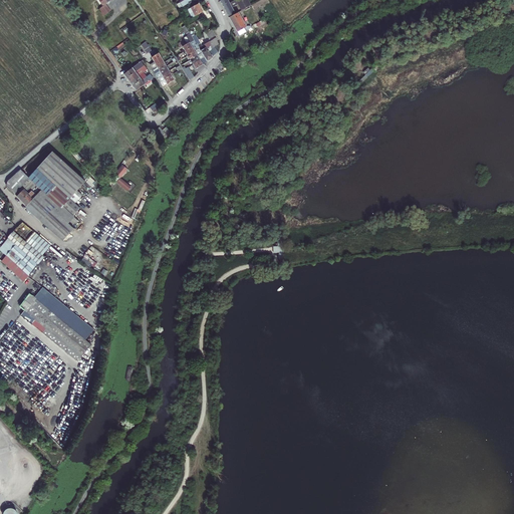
[(192,18),(203,12),(197,0),(194,0),(189,3),(192,8),(188,10),(192,18)]
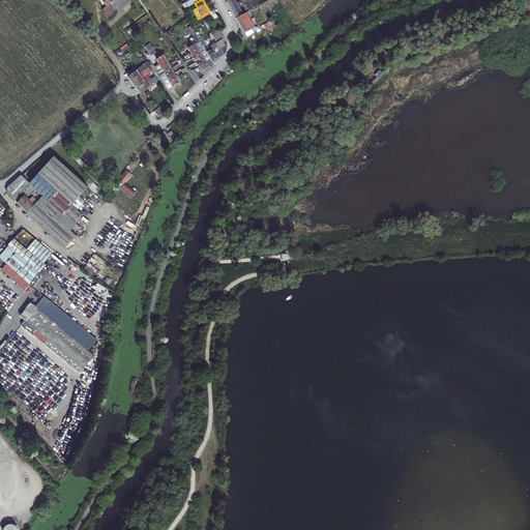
[(228,0),(227,1),(236,18),(237,18),(243,15),(241,11),(236,2),(235,0),(228,0)]
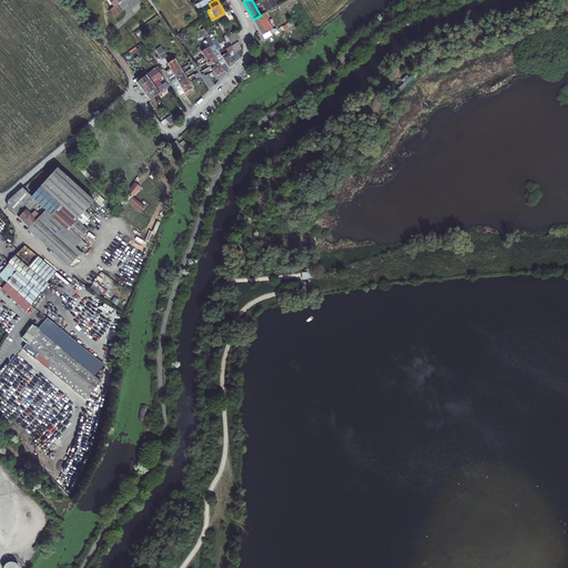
[(260,0),(257,0),(253,2),(259,12),(265,9),(260,0)]
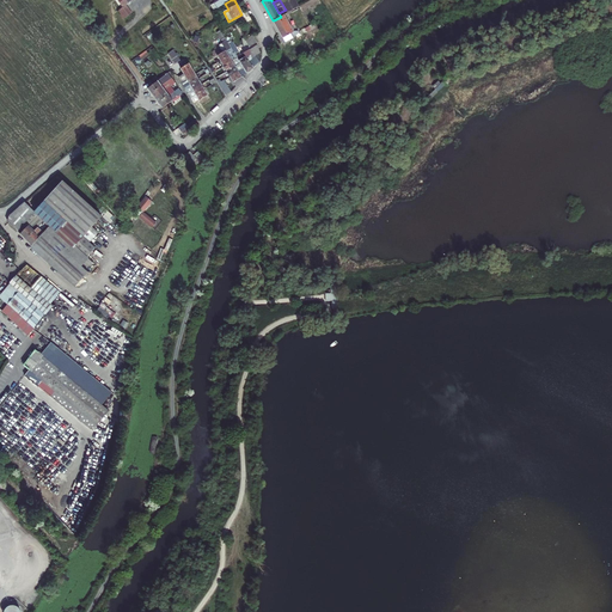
[(280,0),(286,10),(287,12),(299,6),(295,0),(280,0)]
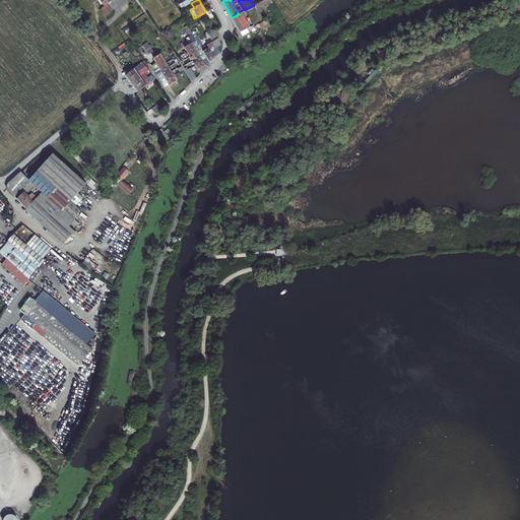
[(109,13),(104,7),(101,11),(105,16),(109,13)]
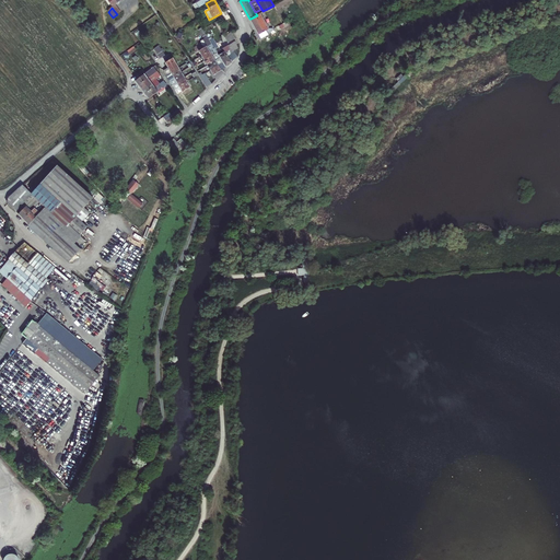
[(251,19),(259,35),(266,31),(269,28),(260,13),(257,15),(251,19)]
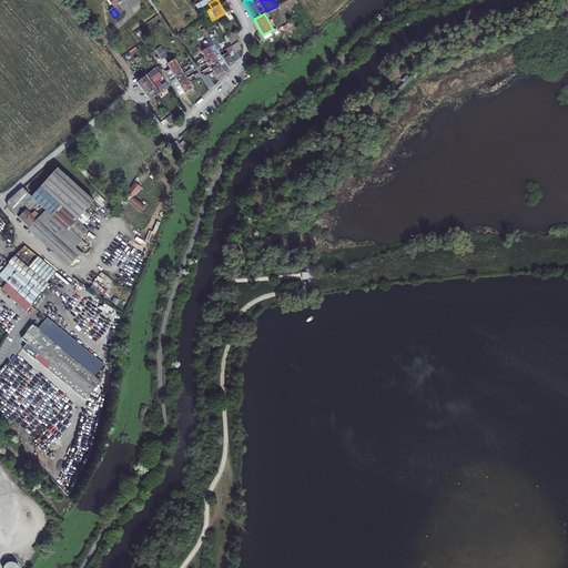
[(232,44),(239,40),(234,32),(227,37),(227,36),(224,36),(226,43),(231,42),(232,44)]
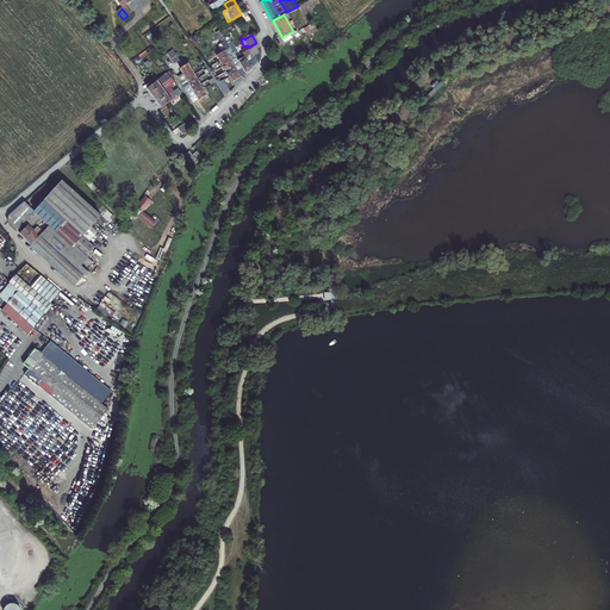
[(225,50),(216,56),(219,61),(234,53),(229,44),(226,41),(221,44),(225,50)]
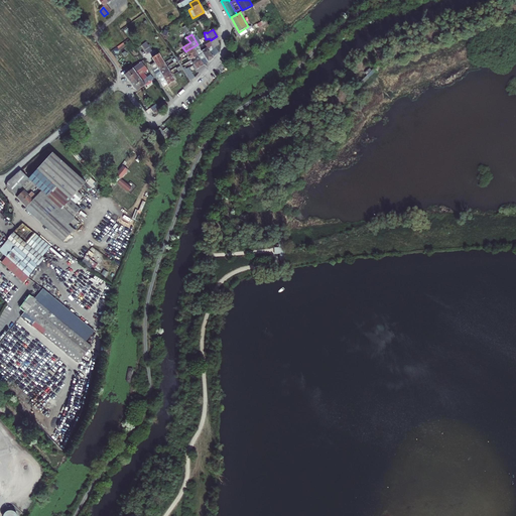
[(204,46),(197,36),(194,37),(198,44),(201,48),(203,53),(206,57),(209,62),(219,52),(216,47),(220,44),(217,38),(204,46)]
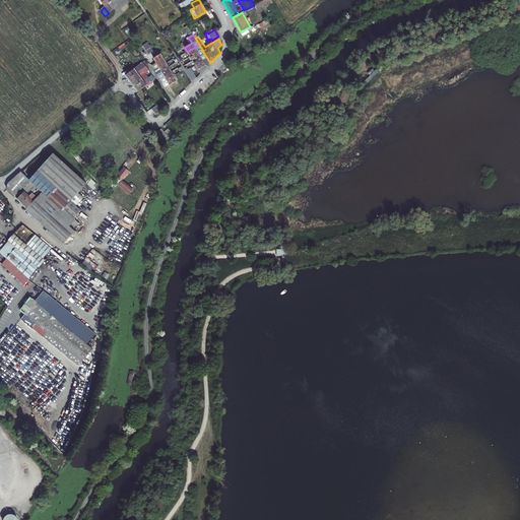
[(153,51),(147,42),(137,50),(139,52),(144,48),(149,54),(153,51)]
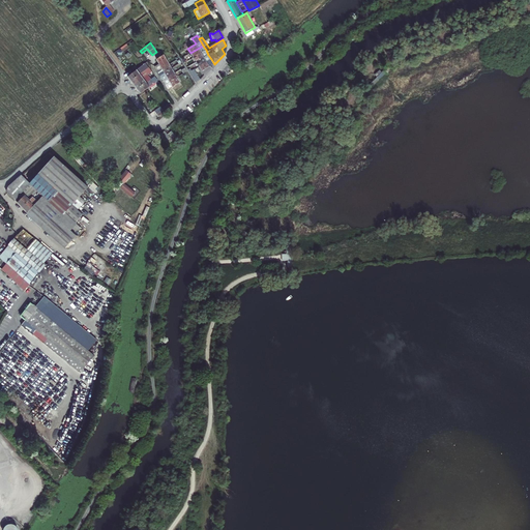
[(203,46),(190,53),(194,58),(206,50),(203,46)]
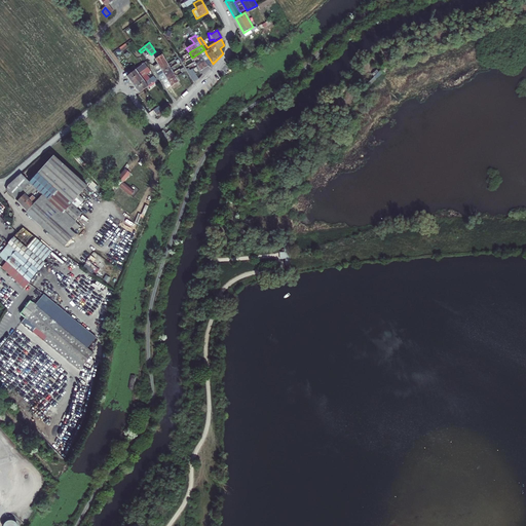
[(204,49),(192,58),(195,62),(207,54),(204,49)]
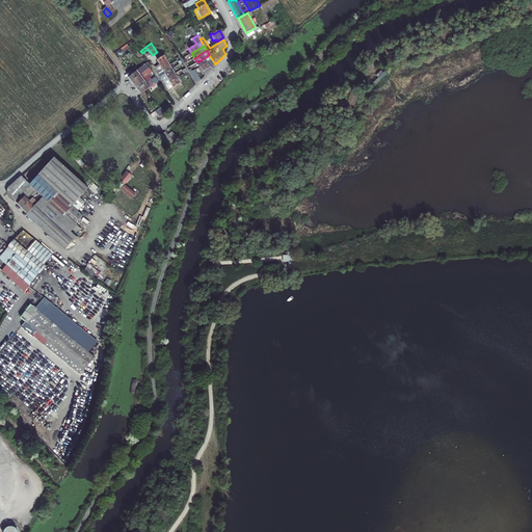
[(155,67),(158,72),(170,64),(164,55),(157,60),(159,64),(155,67)]
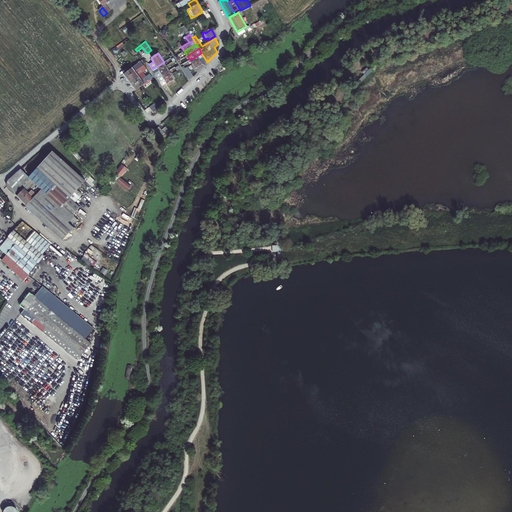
[(201,53),(190,60),(192,64),(204,57),(201,53)]
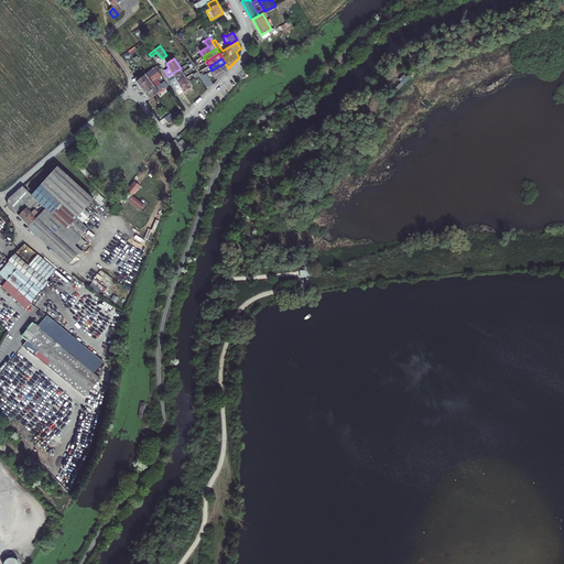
[(225,63),(212,71),(217,80),(226,73),(225,69),(228,68),(225,63)]
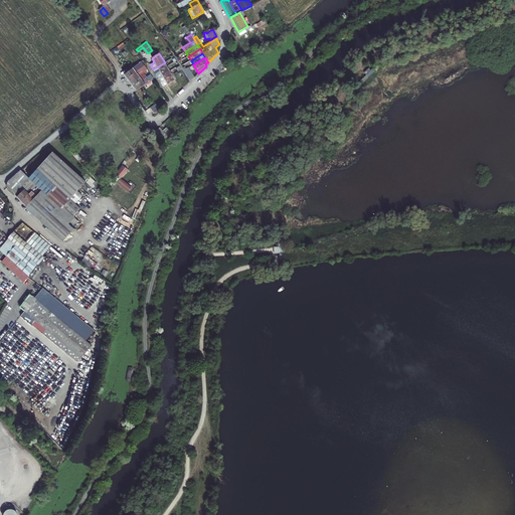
[(128,72),(124,75),(127,79),(140,69),(140,68),(144,64),(142,61),(133,68),(128,72)]
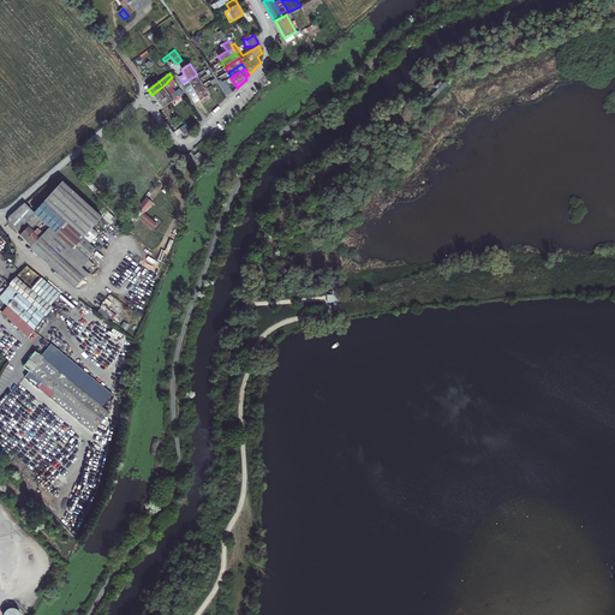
[(197,75),(183,83),(185,88),(199,79),(197,75)]
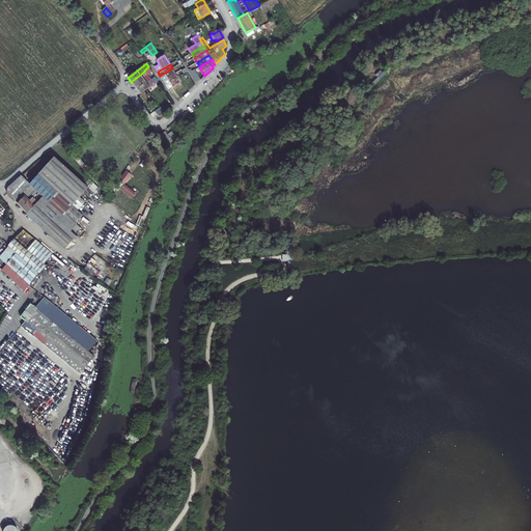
[(144,72),(131,82),(134,86),(147,76),(148,75),(148,74),(151,72),(149,68),(146,72),(145,72),(144,72)]
